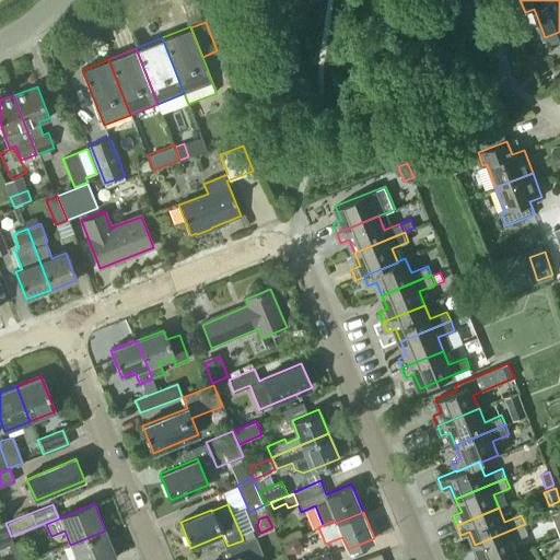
[(0,548),(13,543),(4,521),(0,522),(0,548)]
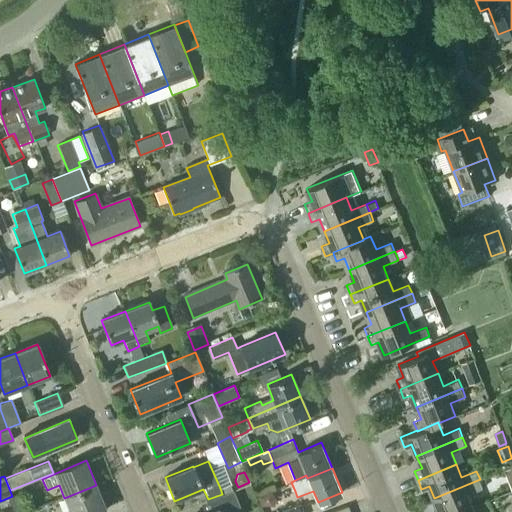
[(434,511),(460,511),(473,507),(468,494),(483,488),(480,479),(434,498),(439,510),(434,511)]
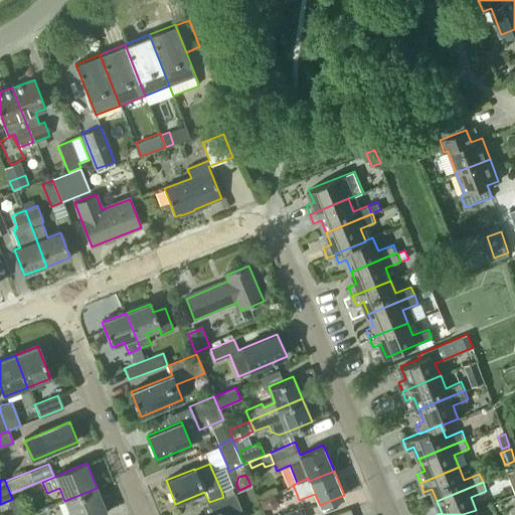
[(221,491),(223,497),(233,492),(231,487),(221,491)]
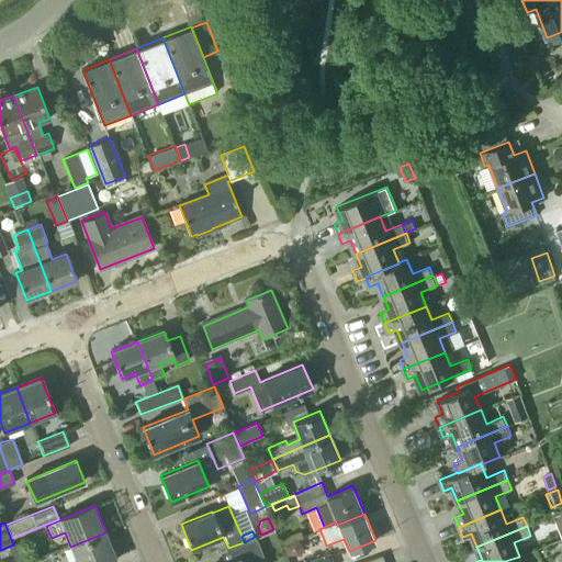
[(112,561),(117,560),(105,532),(70,547),(76,560),(70,561),(112,561)]
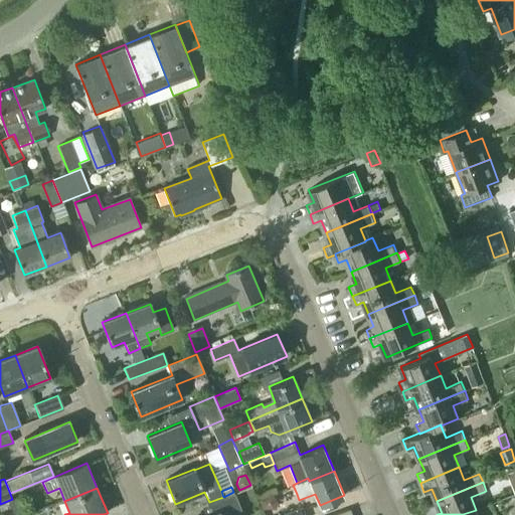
[(243,514),(235,493),(212,502),(216,513),(209,514),(243,514)]
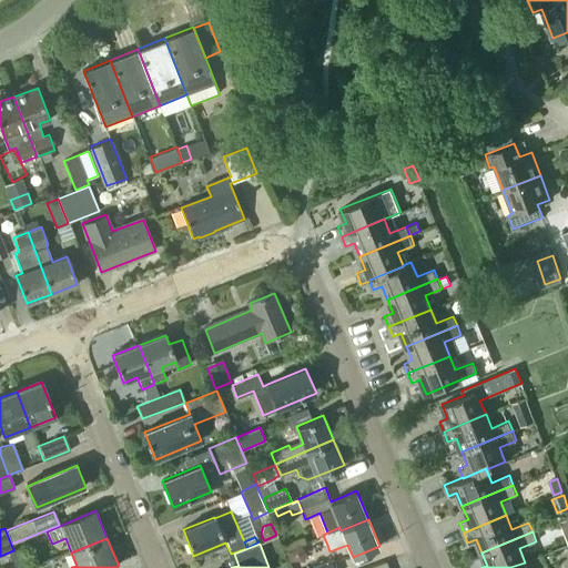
[(301,544),(284,550),(288,560),(303,560),(305,555),(301,544)]
